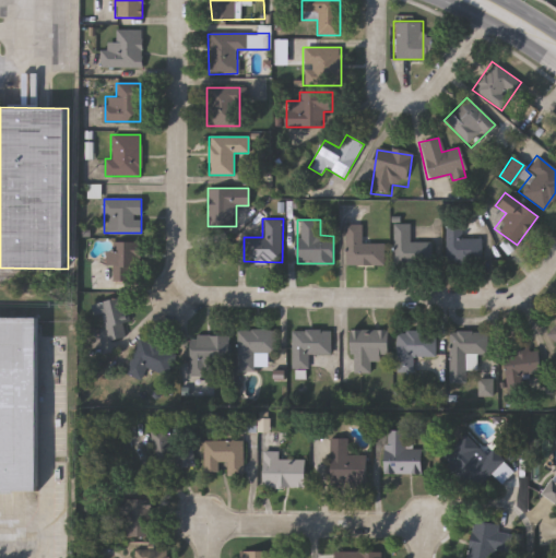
[(478,262),(444,262),(444,220),(459,220),(459,237),(478,237),(478,262)]
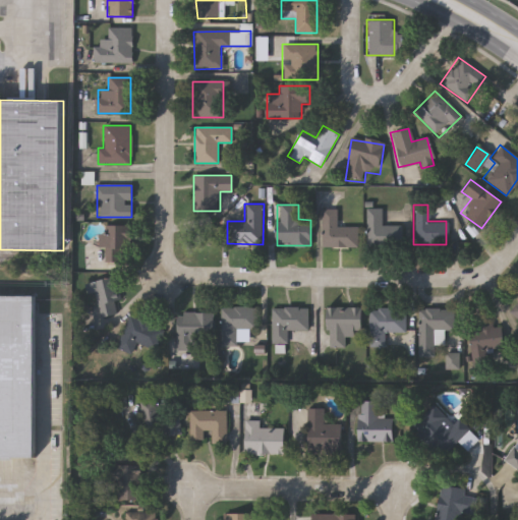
[(381,209),(381,225),(402,225),(402,246),(364,246),(364,209),(381,209)]
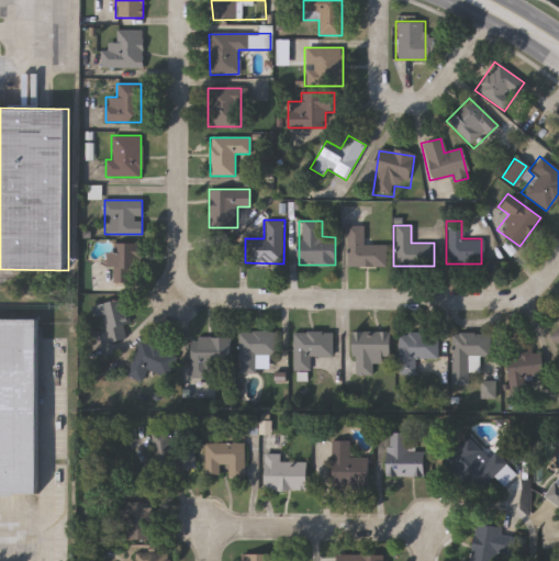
[(348,269),(387,269),(387,247),(364,247),(364,228),(348,228),(348,269)]
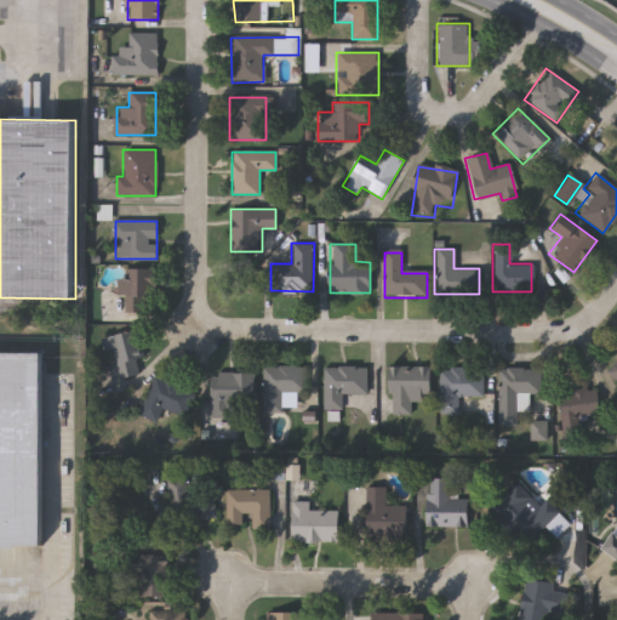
[(126,293),(120,293),(120,268),(156,268),(156,297),(146,297),(146,311),(126,311),(126,293)]
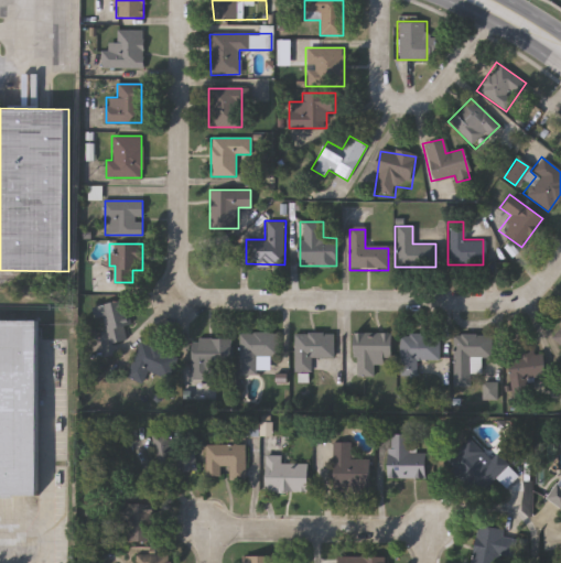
[(108,345),(103,318),(94,321),(92,309),(122,302),(131,339),(108,345)]
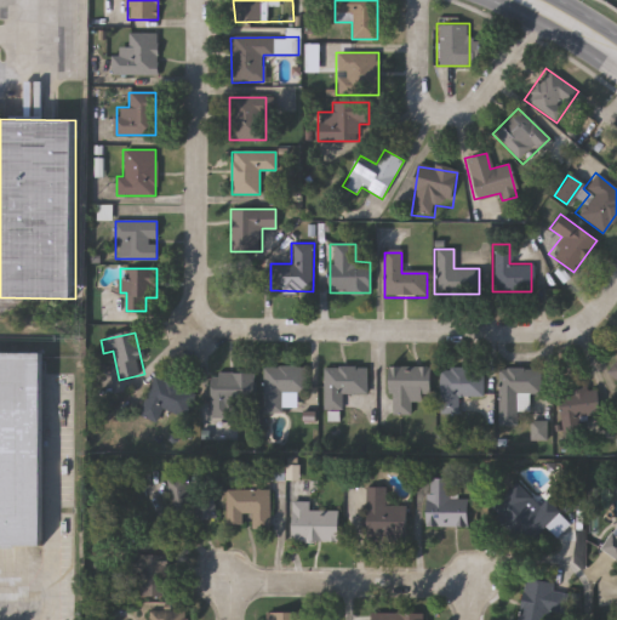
[(0,352),(43,353),(43,546),(0,545),(0,352)]
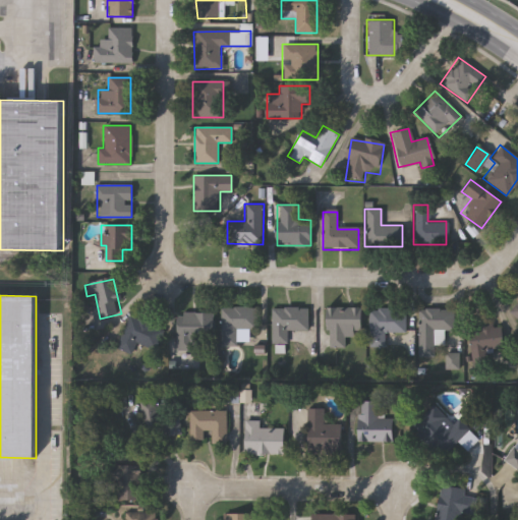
[(517,324),(505,310),(517,297),(517,324)]
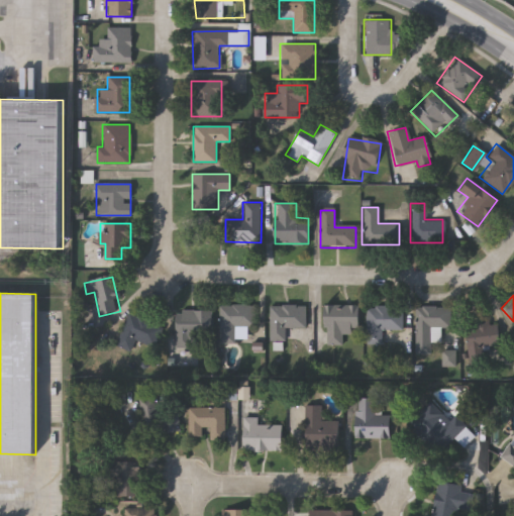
[(219,342),(219,304),(254,304),(254,326),(235,326),(235,342),(219,342)]
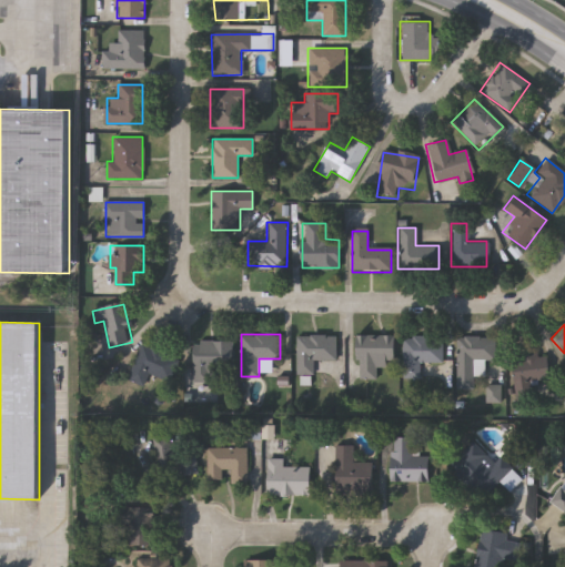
[(316,361),(316,374),(295,374),(295,334),(335,334),(335,361),(316,361)]
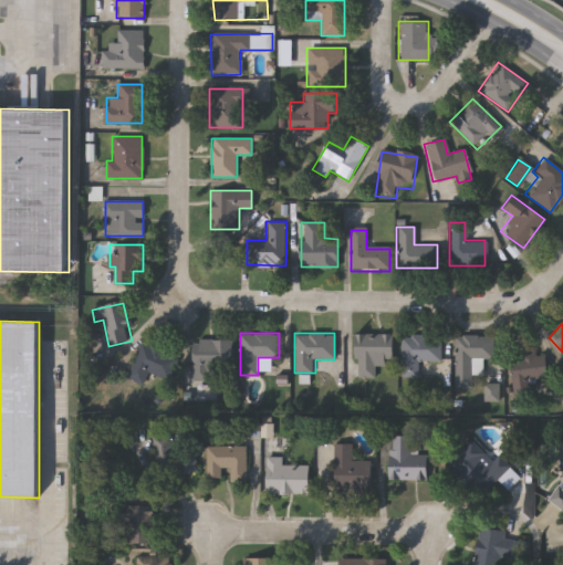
[(438,361),(416,361),(416,375),(398,375),(398,334),(438,334),(438,361)]
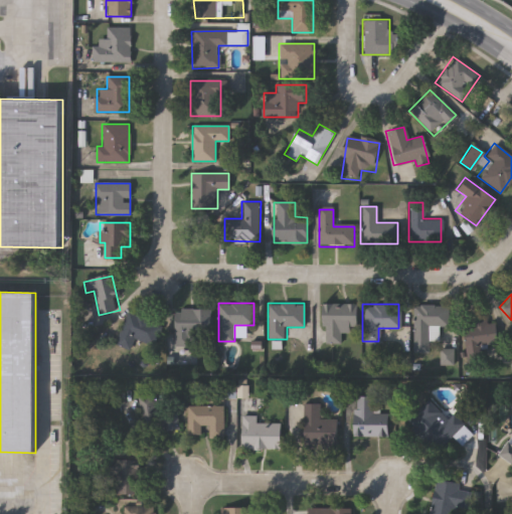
[(411,305),(446,305),(446,326),(427,326),(427,340),(411,340),(411,305)]
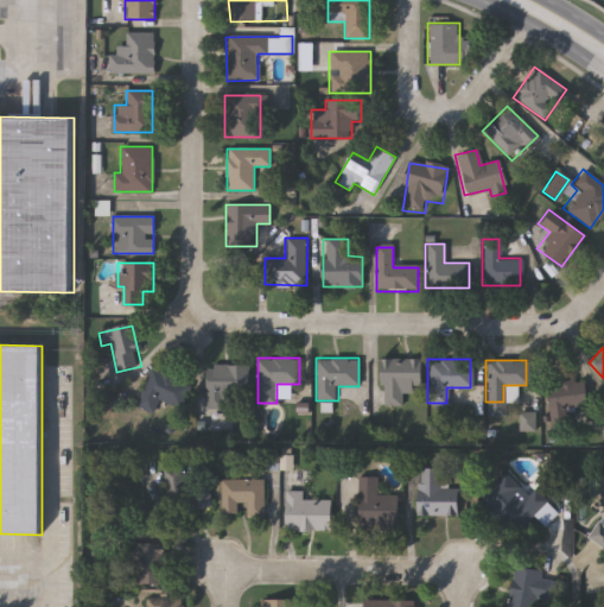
[(421,361),(381,361),(381,409),(402,409),(404,390),(421,390),(421,361)]
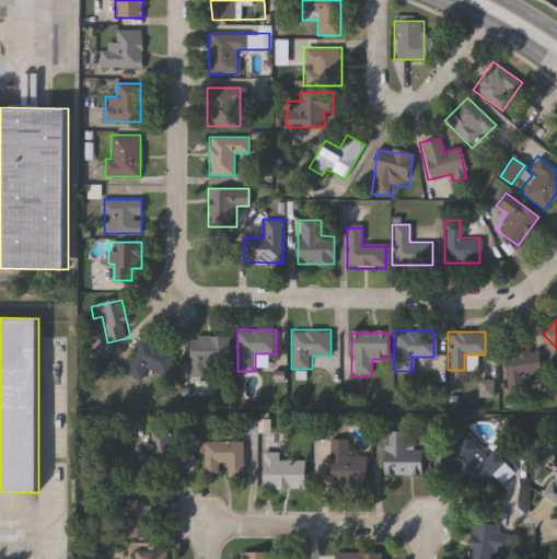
[(230,337),(229,376),(189,375),(190,335),(230,337)]
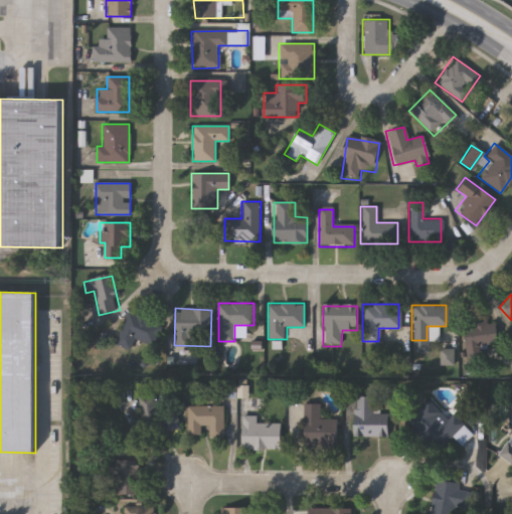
[(115,343),(129,310),(156,321),(147,343),(134,338),(130,349),(115,343)]
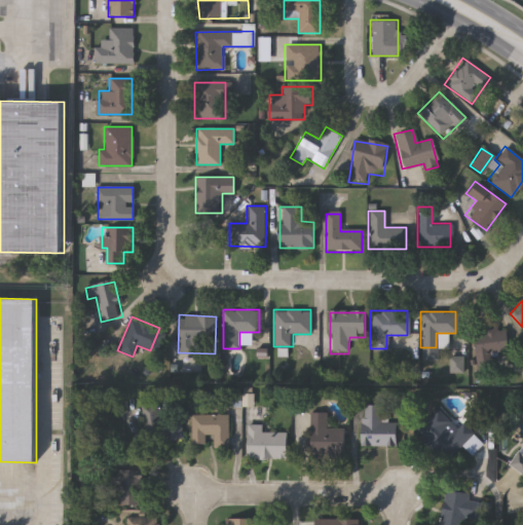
[(502,325),(507,351),(489,353),(491,367),(475,370),(469,330),(502,325)]
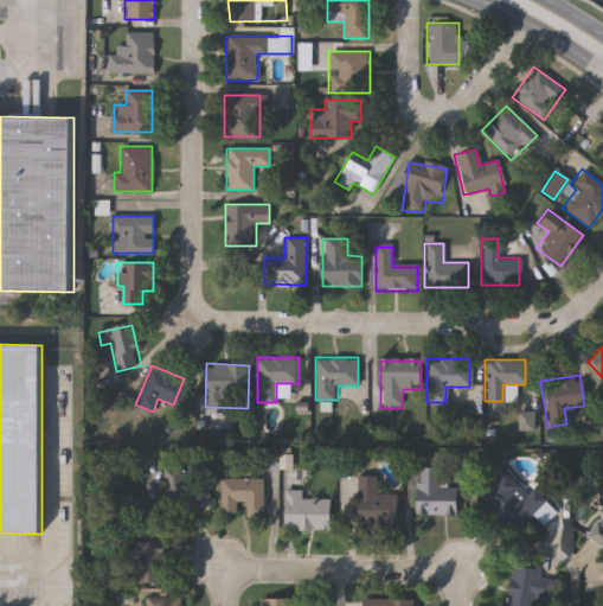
[(167,509),(165,467),(187,466),(188,482),(210,480),(211,506),(167,509)]
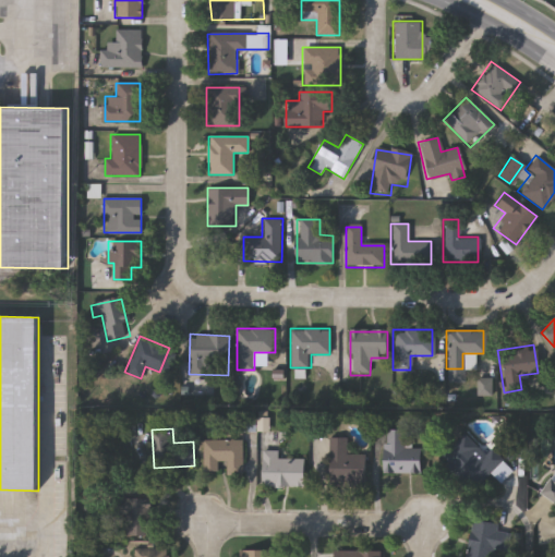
[(421,449),(403,449),(403,432),(385,432),(385,475),(421,475),(421,449)]
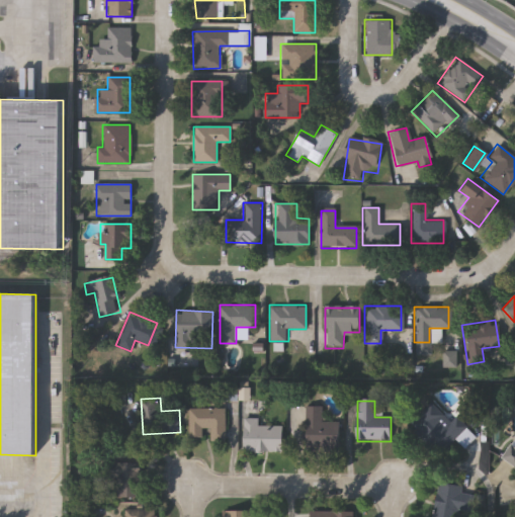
[(447,418),(451,412),(466,426),(438,455),(407,425),(429,401),(447,418)]
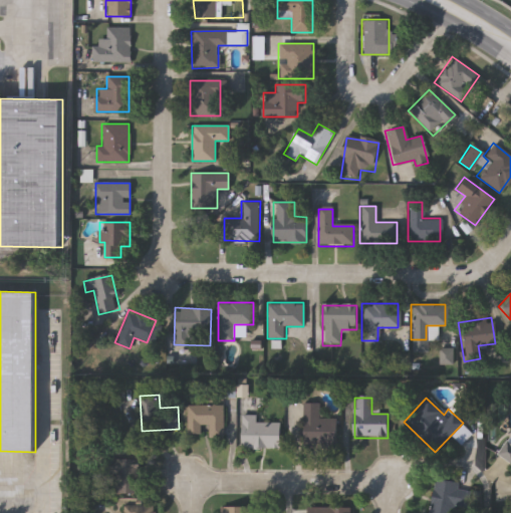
[(338,447),(303,447),(303,403),(319,403),(319,419),(338,419),(338,447)]
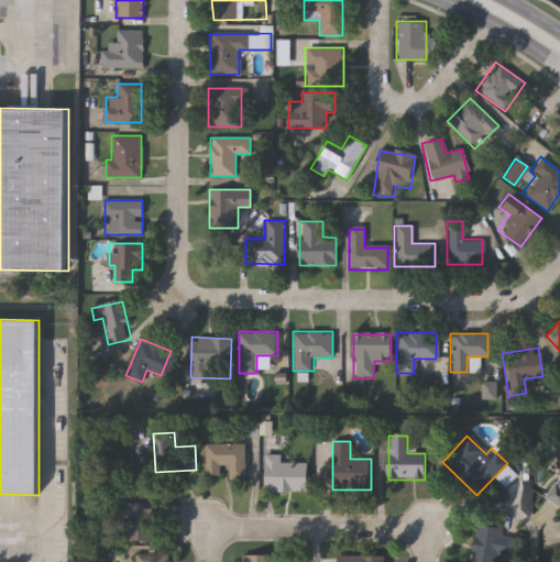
[(206,476),(206,443),(245,443),(245,478),(229,478),(229,465),(220,465),(220,476),(206,476)]
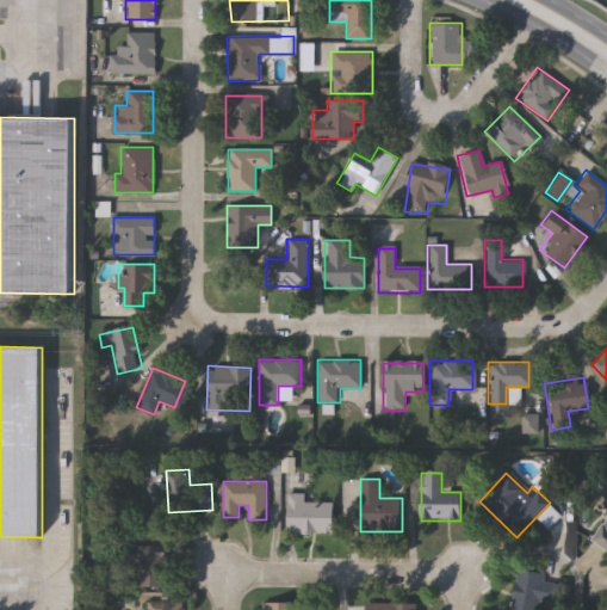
[(287,533),(287,493),(304,493),(304,501),(333,501),(333,533),(287,533)]
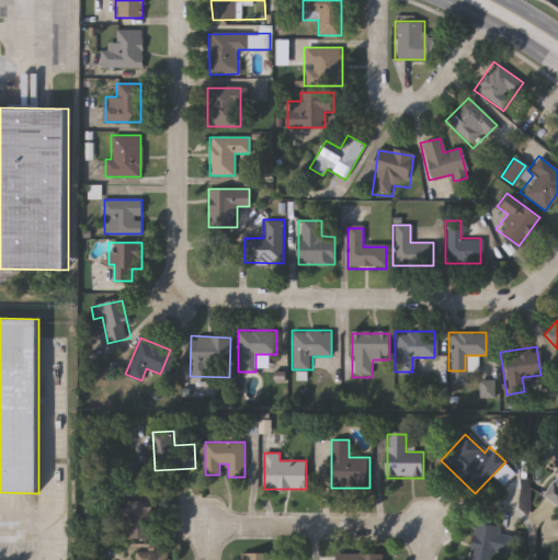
[(557,504),(545,498),(557,476),(557,504)]
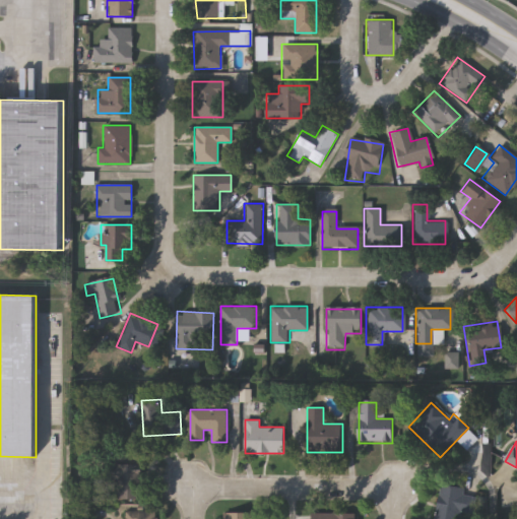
[(141,499),(115,499),(115,463),(141,463),(141,499)]
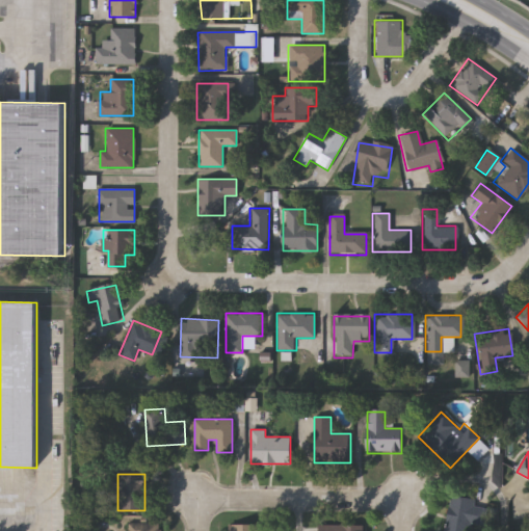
[(481,527),(472,525),(470,530),(443,530),(449,496),(485,502),(481,527)]
